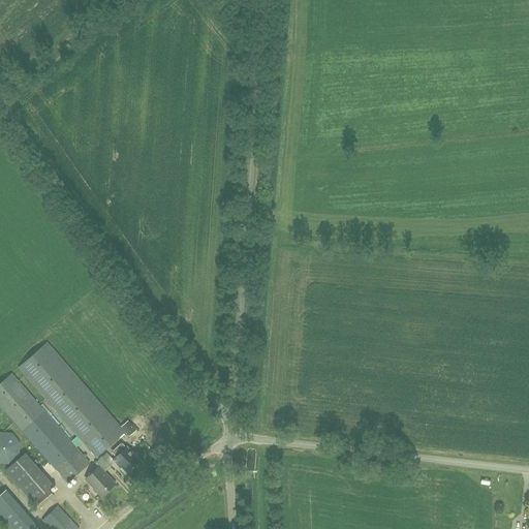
[(96,458),(125,432),(47,342),(18,368),(96,458)]
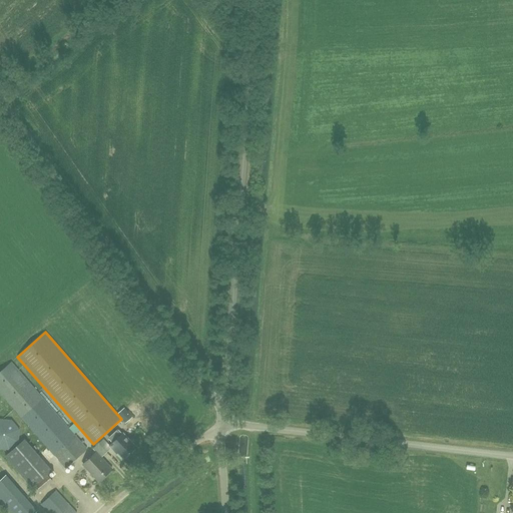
[(0,392),(65,467),(87,449),(12,362),(0,371),(0,392)]
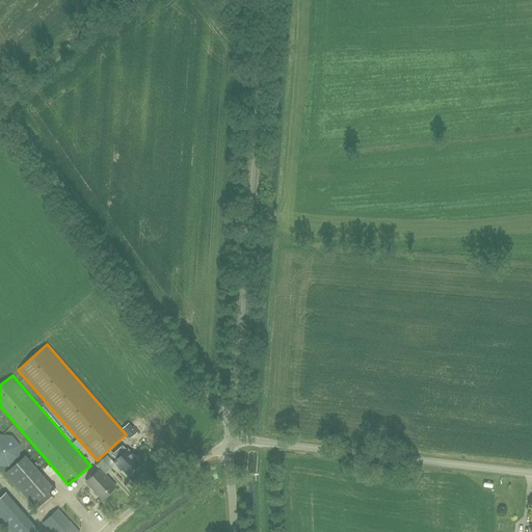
[(134,425),(127,428),(131,436),(138,433),(134,425)]
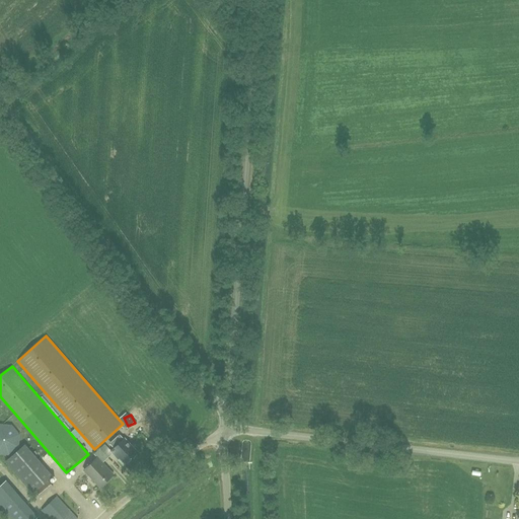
[(0,446),(5,451),(17,440),(5,427),(0,431),(0,446)]
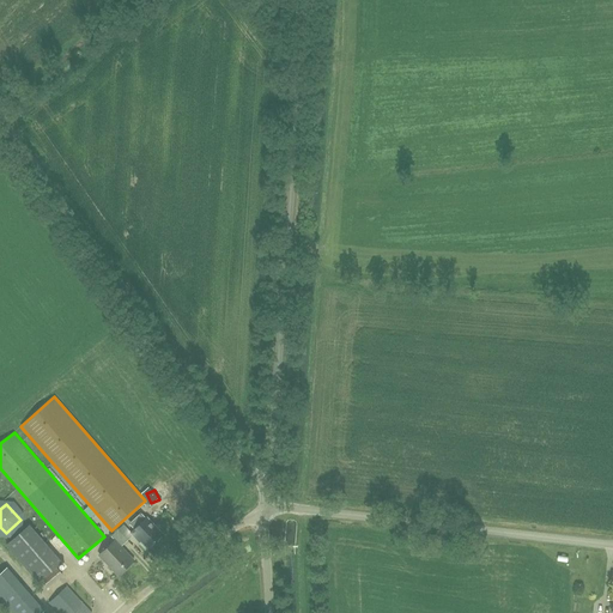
[(155,527),(147,517),(132,533),(137,538),(138,536),(149,547),(163,534),(161,532),(162,530),(162,528),(159,525),(157,525),(155,527)]
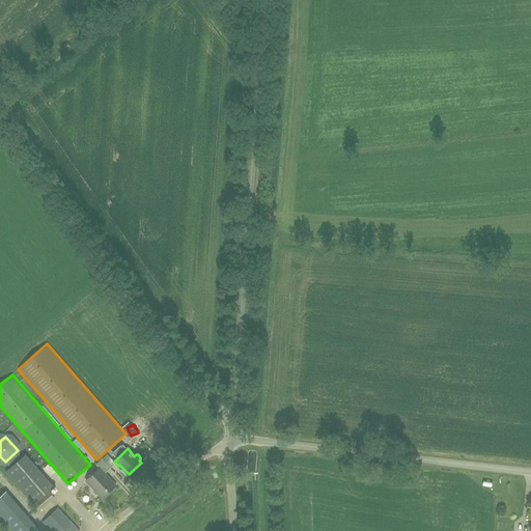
[(6,472),(33,504),(53,487),(25,455),(6,472)]
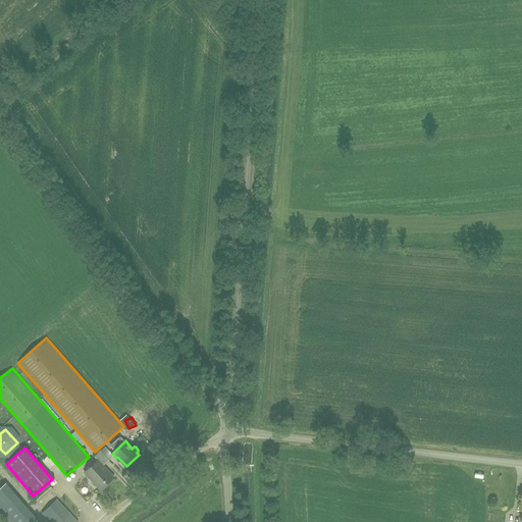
[(101,489),(114,477),(98,460),(85,472),(101,489)]
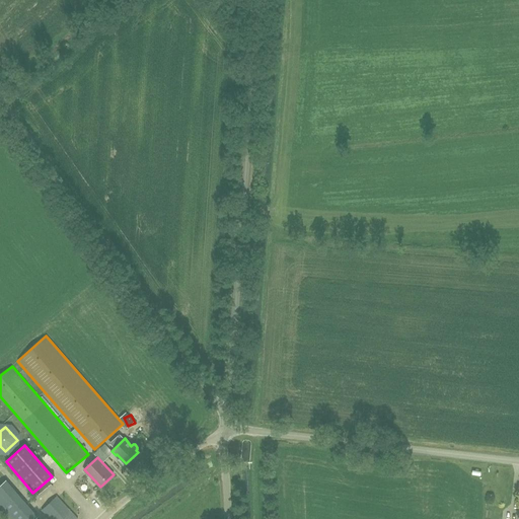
[(34,493),(40,499),(54,488),(48,480),(34,493)]
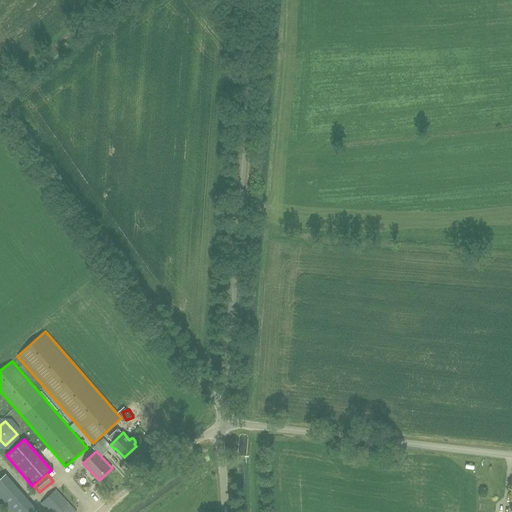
[(0,498),(11,511),(35,511),(37,511),(5,475),(0,479),(0,498)]
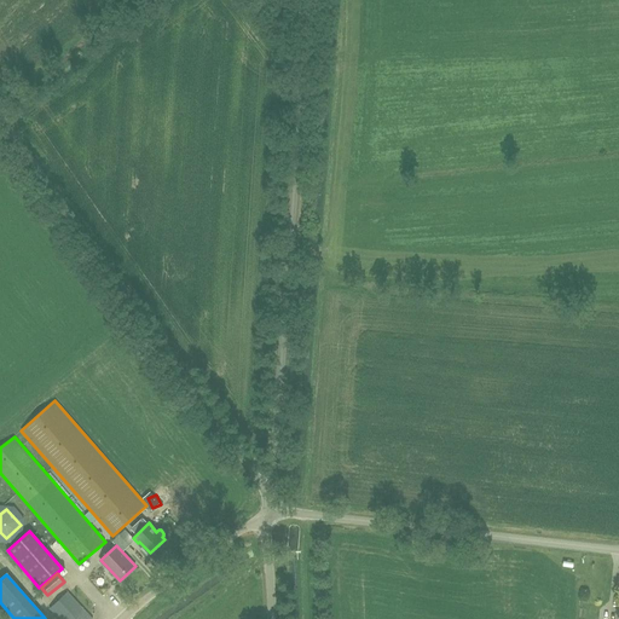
[(92,618),(68,591),(50,608),(59,618),(77,618),(80,618),(92,618)]
